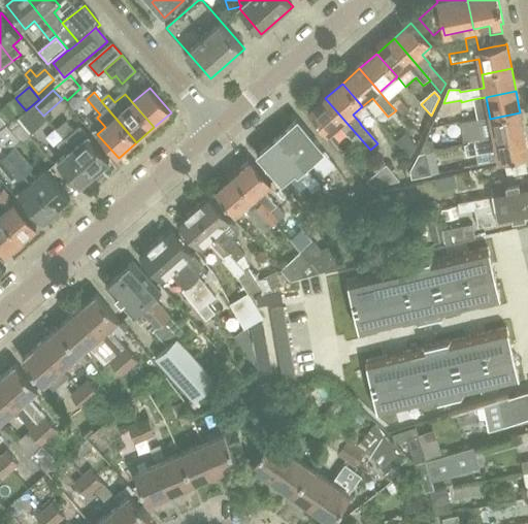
[(388,102),(396,110),(402,104),(395,96),(388,102)]
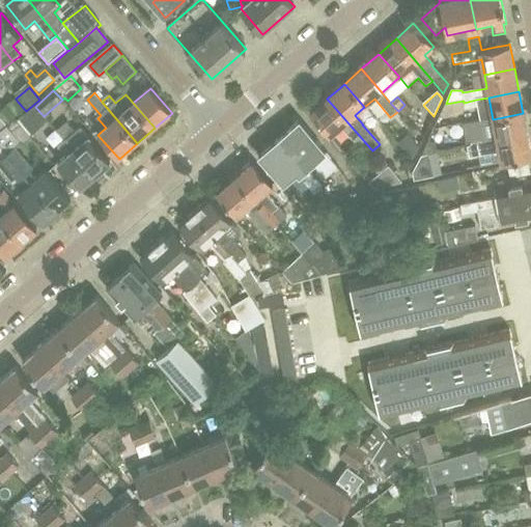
[(341,128),(357,146),(364,141),(327,99),(310,114),(330,137),(341,128)]
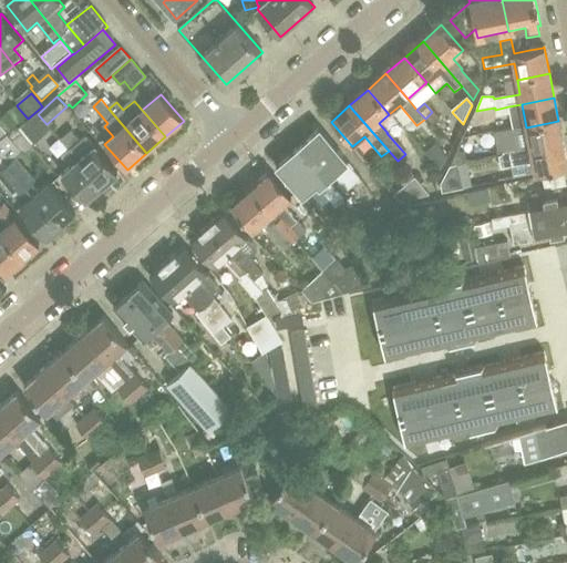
[(508,106),(495,110),(496,118),(509,115),(508,106)]
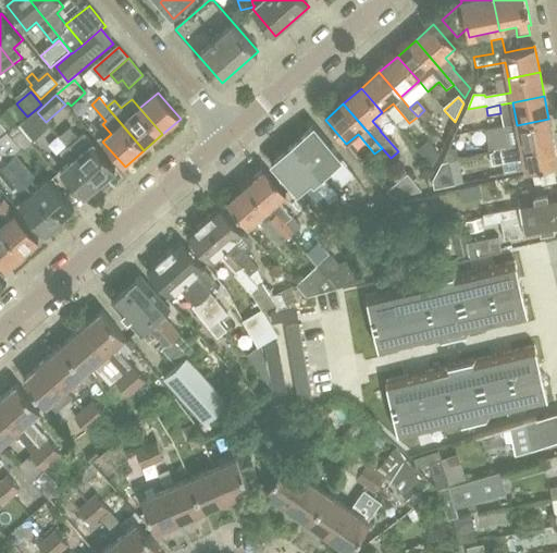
[(28,119),(27,117),(19,107),(10,114),(19,125),(28,119)]
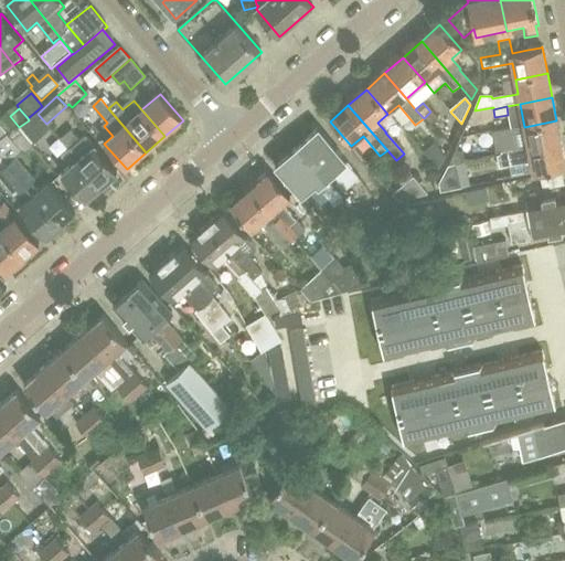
[(52,130),(46,124),(38,114),(29,120),(19,127),(14,130),(31,149),(33,148),(32,147),(52,130)]
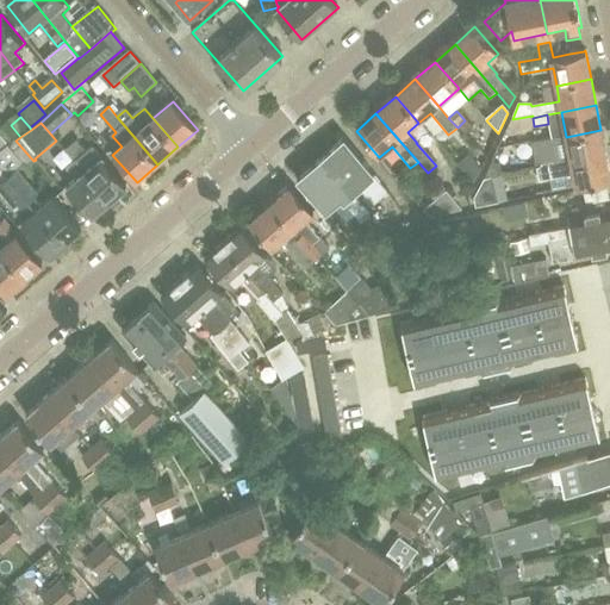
[(19,137),(8,124),(0,130),(0,135),(8,145),(19,137)]
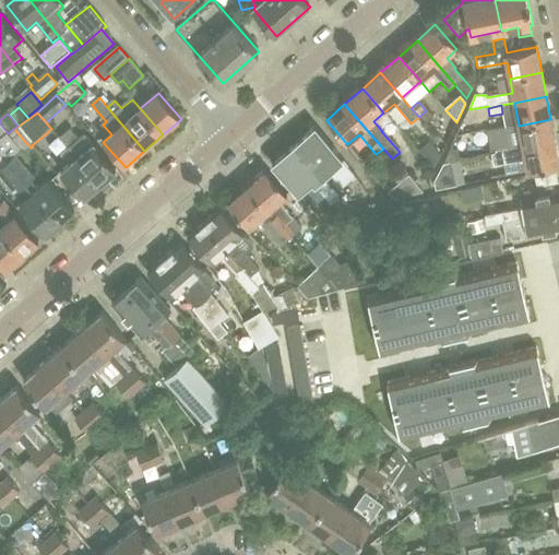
[(555,142),(550,119),(519,126),(506,128),(511,151),(555,142)]
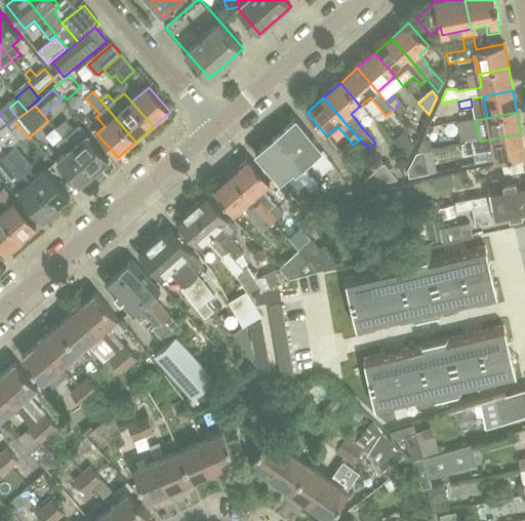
[(296,120),(282,132),(308,162),(321,177),(334,166),(296,120)]
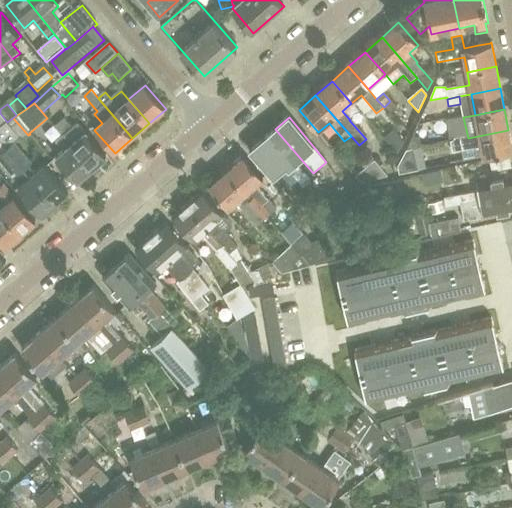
[(21,141),(28,135),(13,118),(7,124),(21,141)]
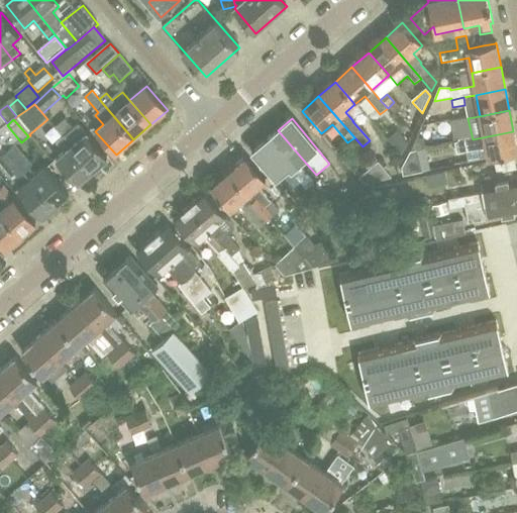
[(94,171),(109,159),(89,135),(80,142),(72,132),(74,130),(67,122),(58,129),(65,138),(94,171)]
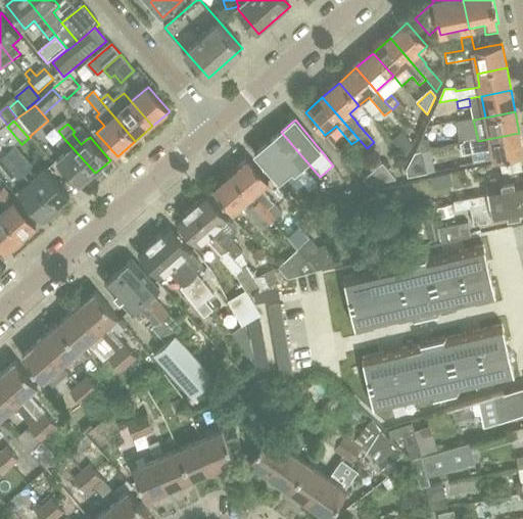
[(304,185),(306,188),(315,199),(322,207),(328,202),(315,188),(317,186),(300,167),(306,161),(281,132),(269,143),(304,185)]
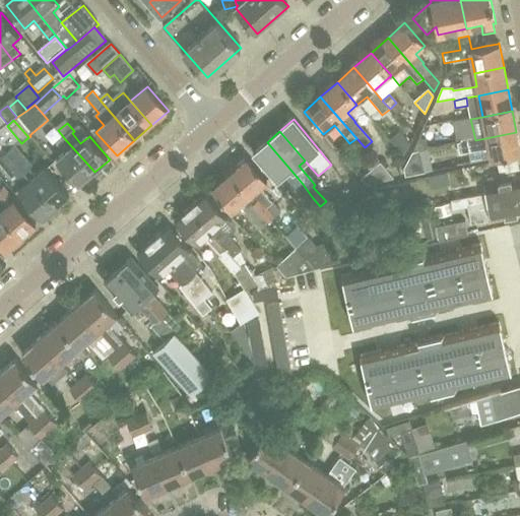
[(519,154),(519,149),(516,132),(475,140),(462,143),(457,144),(459,154),(489,148),(491,160),(519,154)]
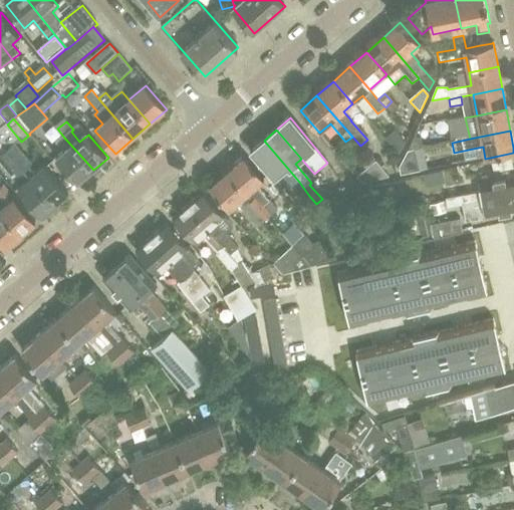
[(399,158),(406,145),(396,132),(386,140),(399,158)]
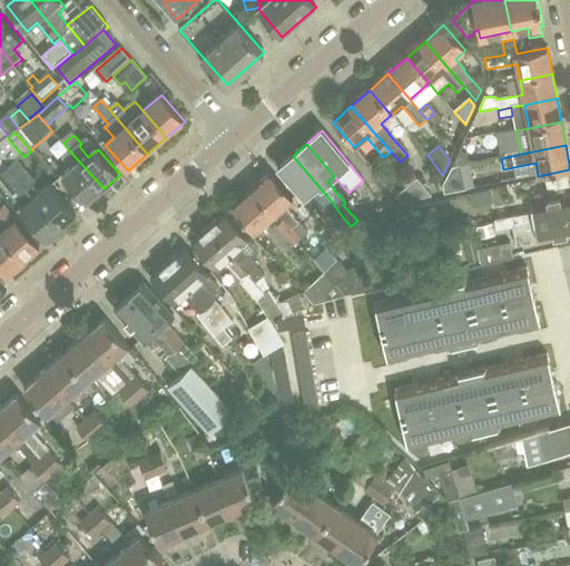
[(451,169),(461,167),(473,164),(470,148),(461,149),(451,169)]
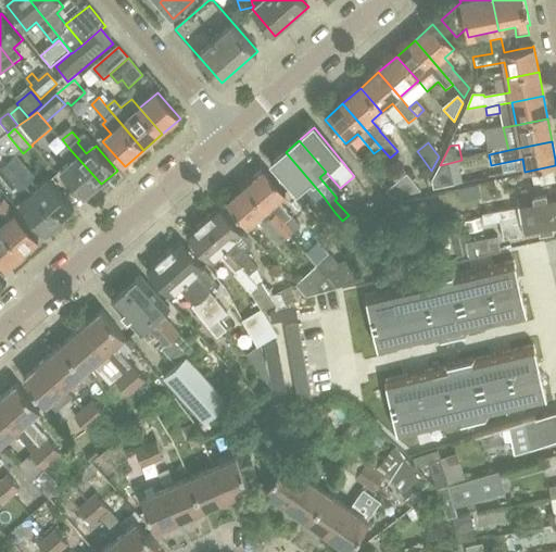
[(96,189),(101,184),(70,149),(63,155),(72,166),(63,174),(85,199),(87,197),(88,198),(97,191),(96,189)]
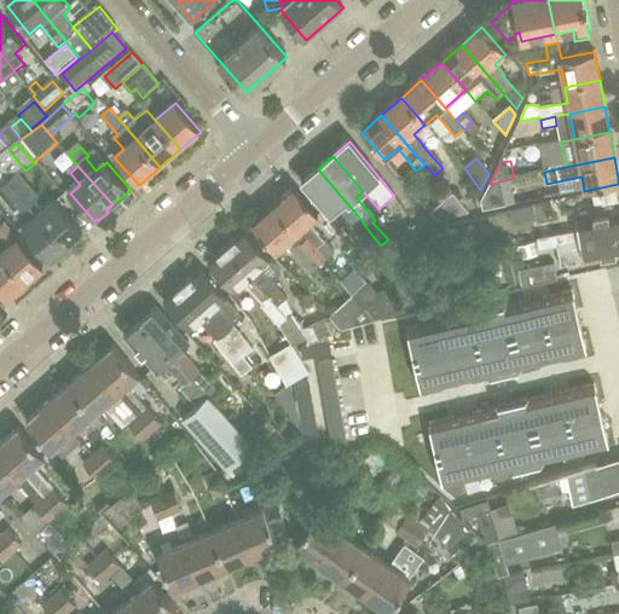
[(318,169),(302,184),(330,216),(339,208),(353,225),(360,219),(318,169)]
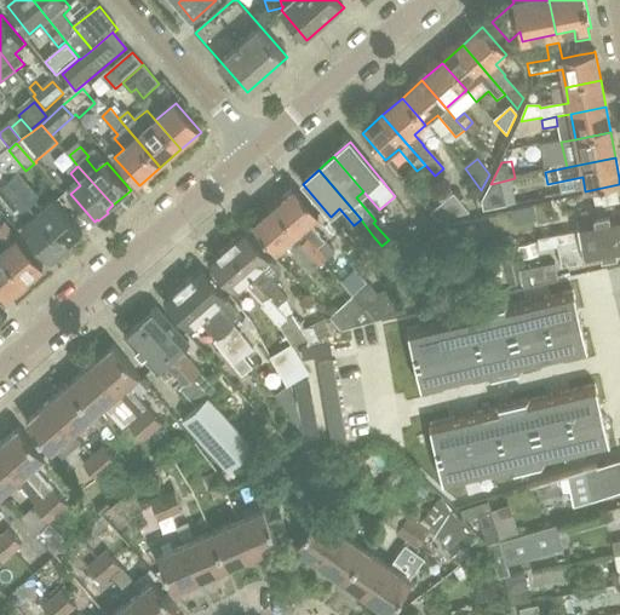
[(67,248),(82,234),(55,202),(44,212),(36,203),(39,200),(17,174),(9,182),(0,189),(9,200),(17,191),(67,248)]
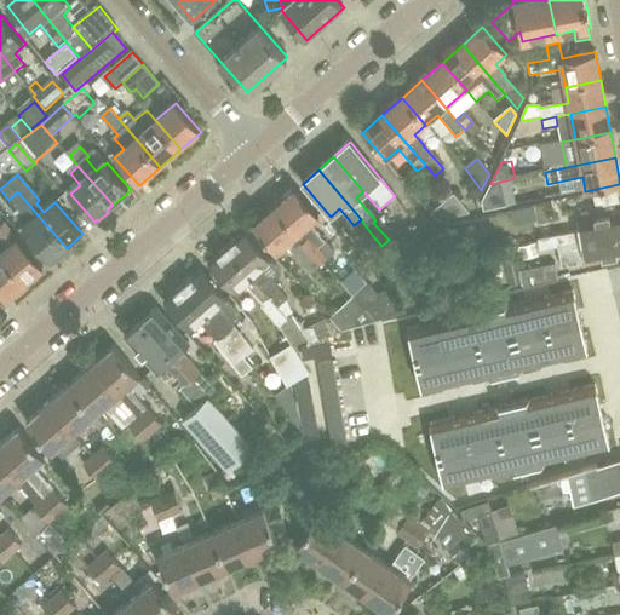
[(506,208),(501,182),(491,184),(482,203),(483,213),(506,208)]
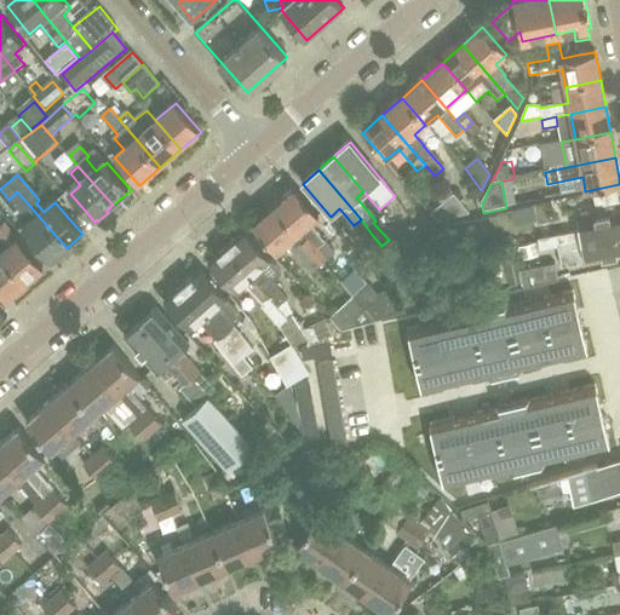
[(296,189),(274,208),(303,242),(299,246),(309,257),(319,248),(323,243),(311,230),(320,223),(316,219),(319,217),(296,189)]
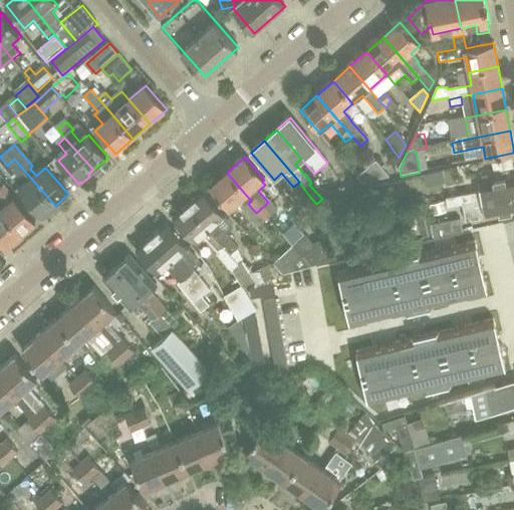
[(42,217),(55,206),(14,159),(7,166),(18,179),(21,176),(27,183),(19,190),(42,217)]
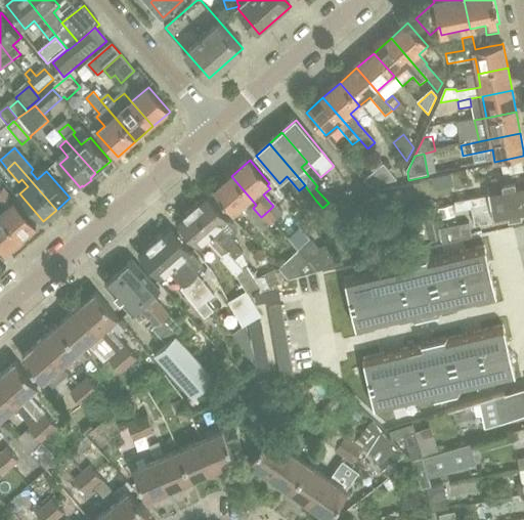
[(364,182),(369,189),(396,182),(383,166),(364,182)]
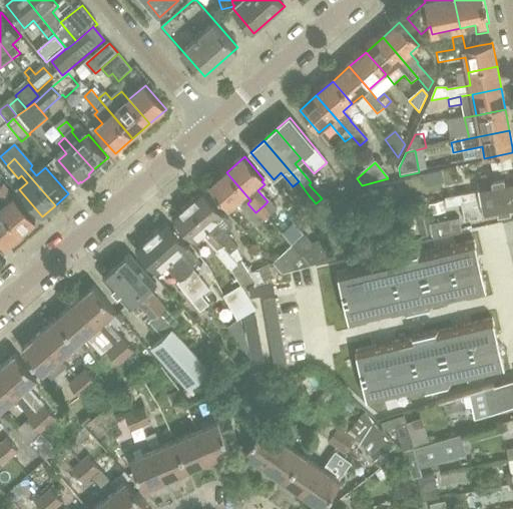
[(445,209),(461,205),(512,195),(512,176),(506,178),(504,171),(492,174),(494,181),(478,184),(480,192),(445,199),(445,209)]
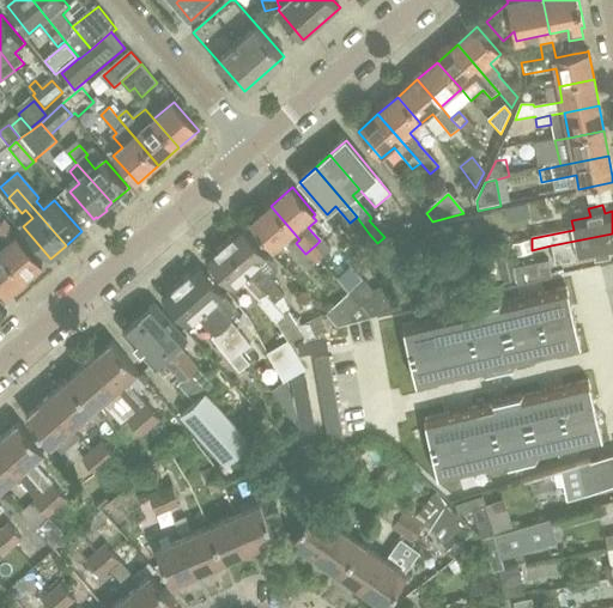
[(273,250),(274,249),(283,242),(307,271),(325,256),(315,245),(305,254),(296,243),(299,239),(271,206),(250,224),(273,250)]
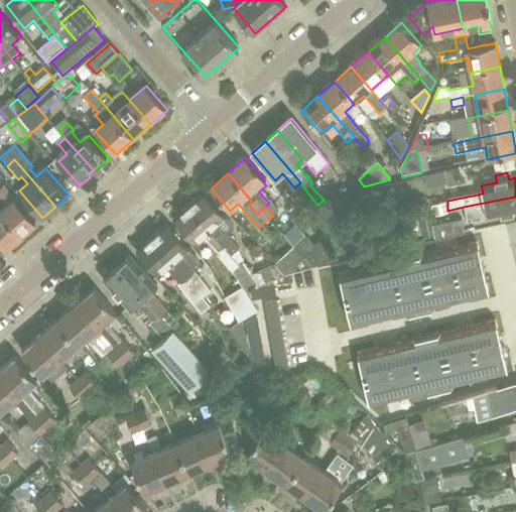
[(0,212),(0,213),(21,237),(36,223),(5,186),(0,190),(0,197),(7,206),(0,212)]
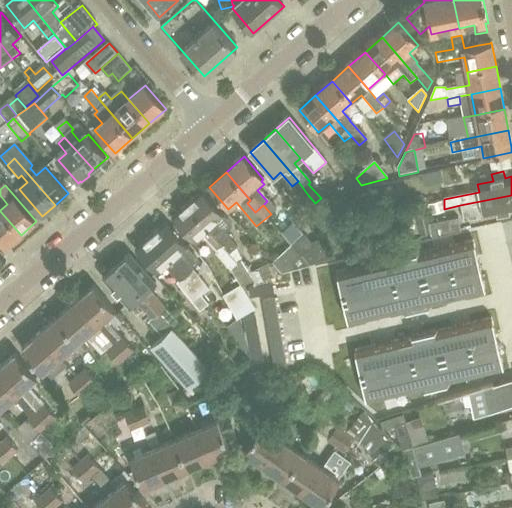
[(202,192),(187,205),(230,255),(237,248),(229,239),(214,222),(222,215),(202,192)]
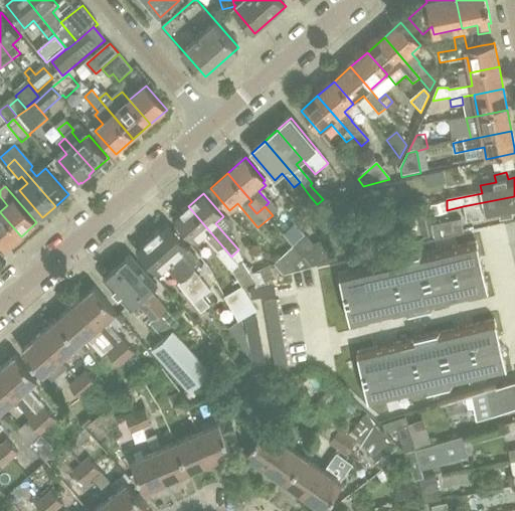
[(466,222),(514,212),(514,196),(463,206),(466,222)]
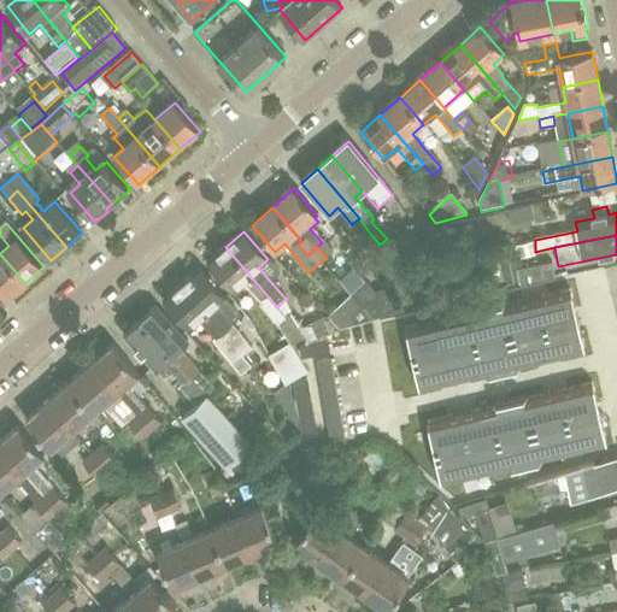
[(533,245),(516,248),(518,260),(535,257),(533,245)]
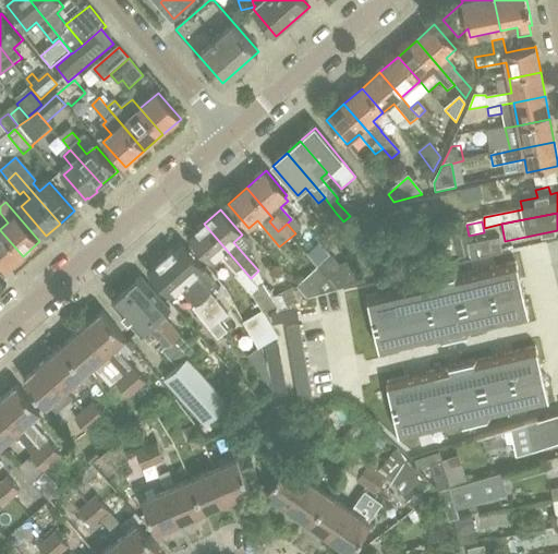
[(204,224),(189,237),(210,262),(220,254),(238,275),(234,277),(251,296),(259,288),(250,278),(251,278),(204,224)]
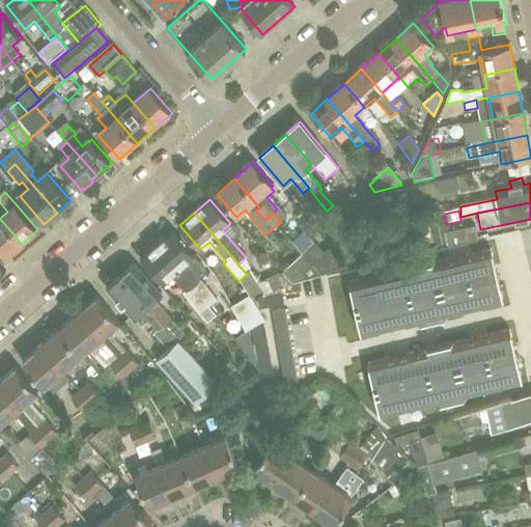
[(0,249),(6,257),(22,244),(0,219),(0,249)]
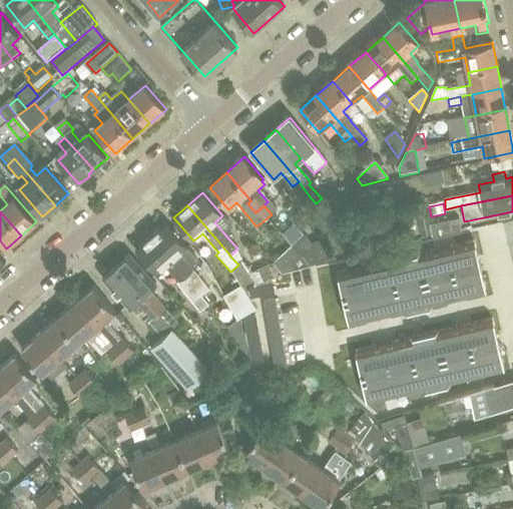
[(385,222),(397,237),(406,229),(394,215),(385,222)]
